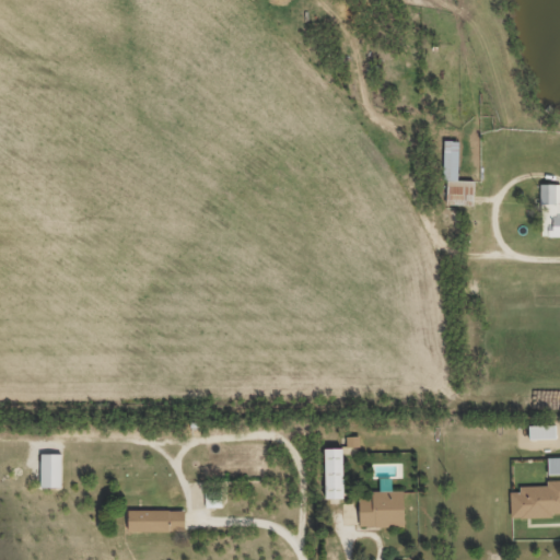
[(458,140),(445,140),(443,203),(473,205),(474,181),(457,179),(458,140)]
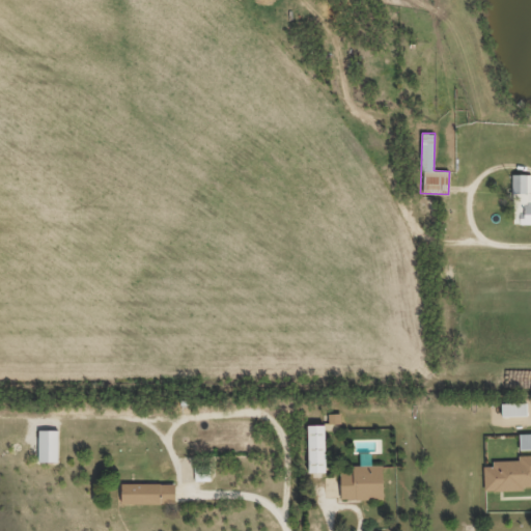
[(530,173),(512,174),(513,224),(530,223),(530,173)]
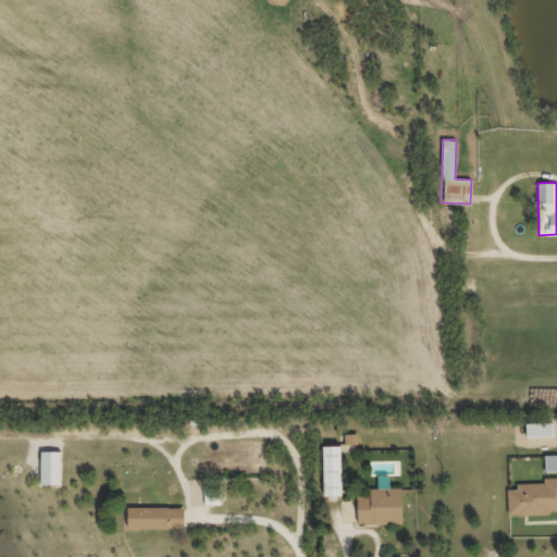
[(527,423),(527,436),(553,435),(553,422),(527,423)]
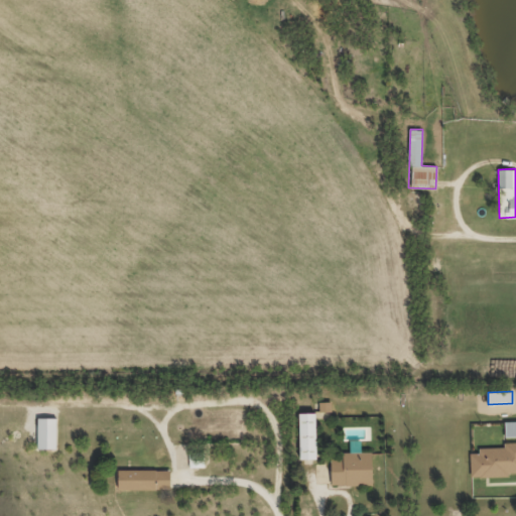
[(331,401),(318,402),(319,411),(331,411),(331,401)]
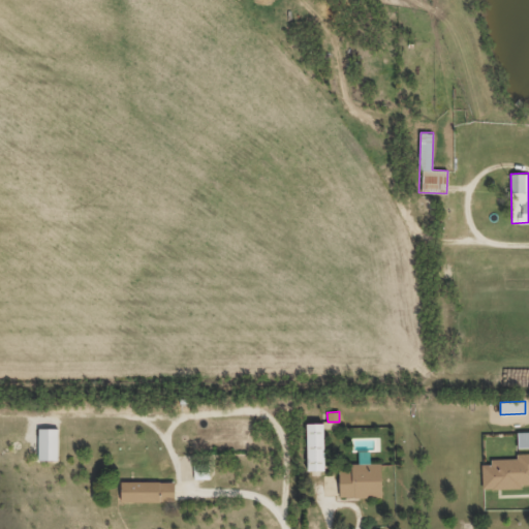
[(324,470),(323,424),(306,424),(307,470),(324,470)]
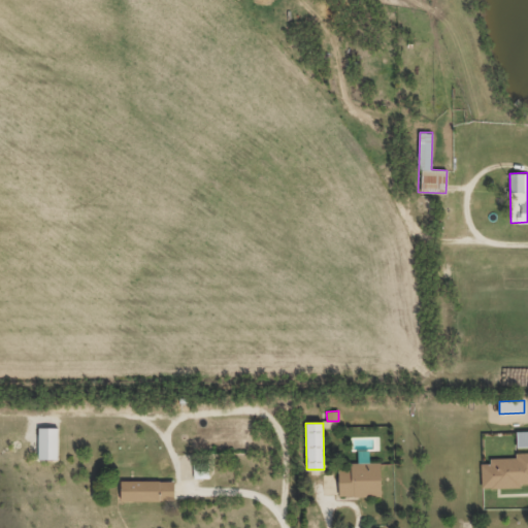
[(57,459),(58,428),(37,427),(37,459),(57,459)]
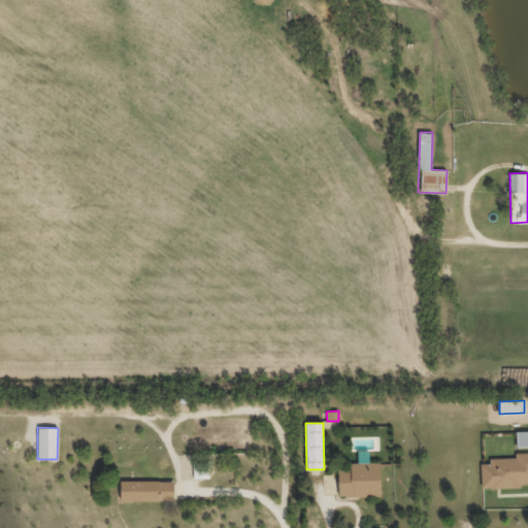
[(517,447),(527,446),(527,430),(517,431),(517,447)]
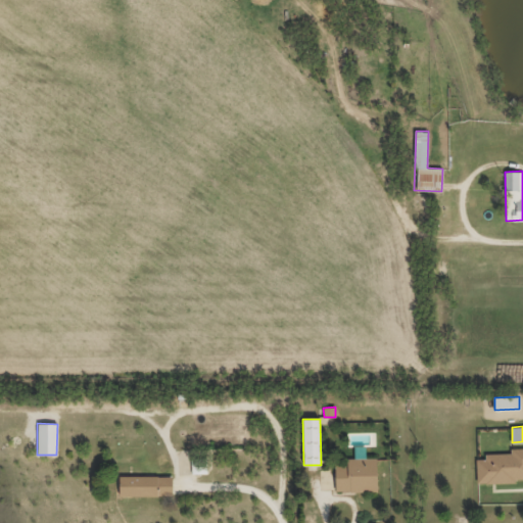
[(522,480),(522,447),(511,448),(511,454),(484,454),(484,459),(476,460),(476,482),(522,480)]
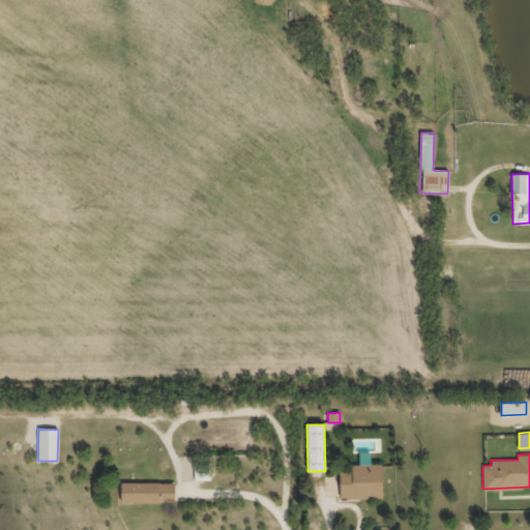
[(382,498),(382,464),(351,464),(351,468),(340,468),(341,498),(382,498)]
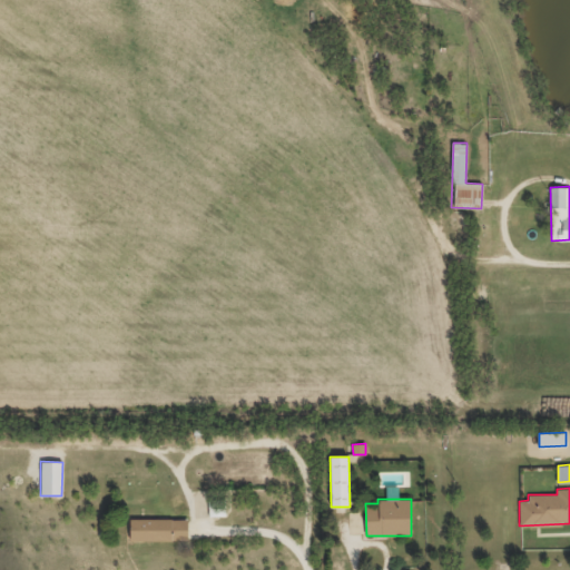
[(130,541),(188,541),(188,518),(130,519),(130,541)]
